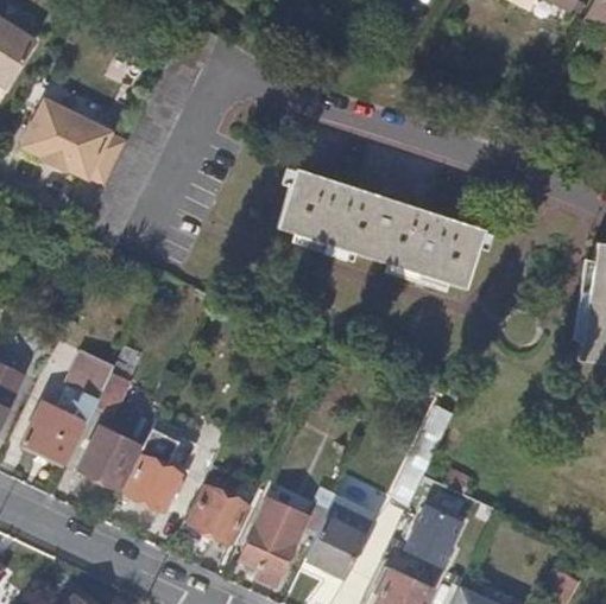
[(543,0),(578,18),(587,0),(543,0)]
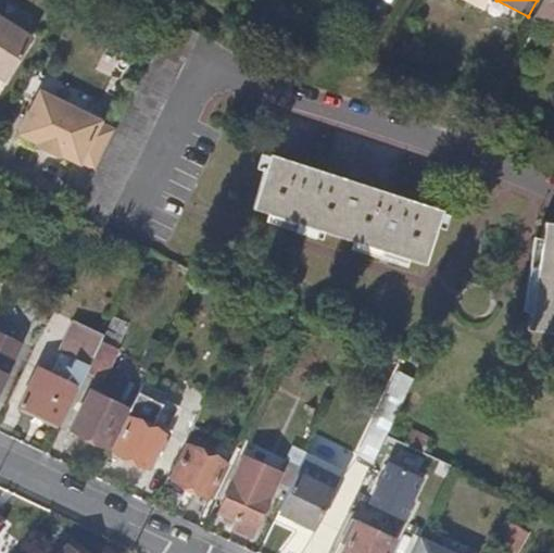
[(553,0),(546,0),(537,20),(553,28),(553,0)]
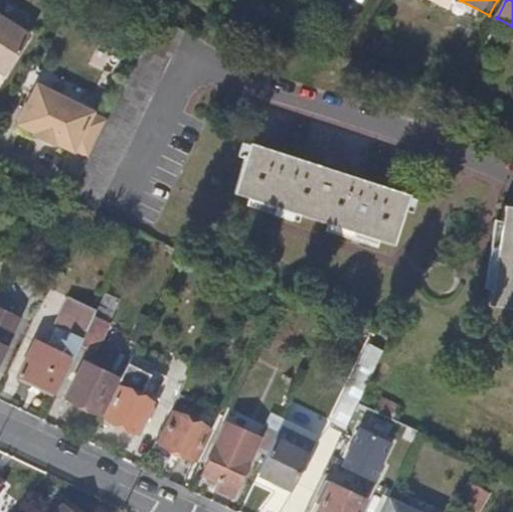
[(30,36),(0,16),(0,73),(5,77),(30,36)]
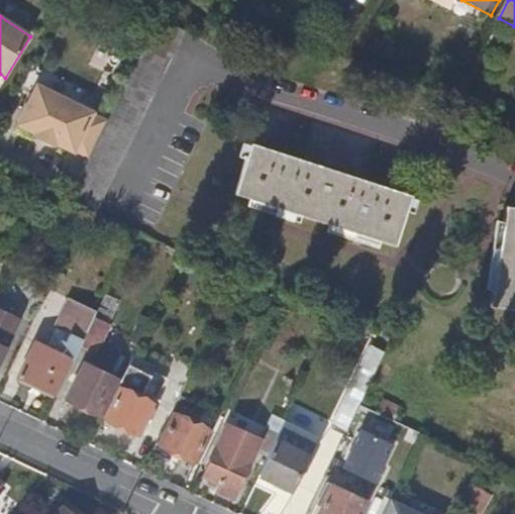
[(185,34),(159,20),(155,26),(182,41),(185,34)]
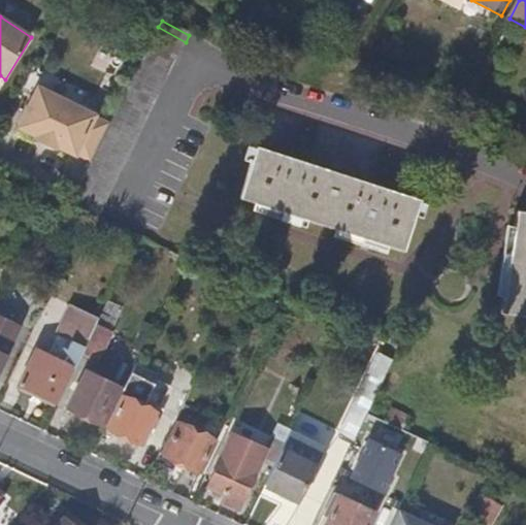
[(77,156),(92,164),(110,126),(96,120),(98,116),(60,95),(38,135),(57,145),(56,148),(75,159),(77,156)]
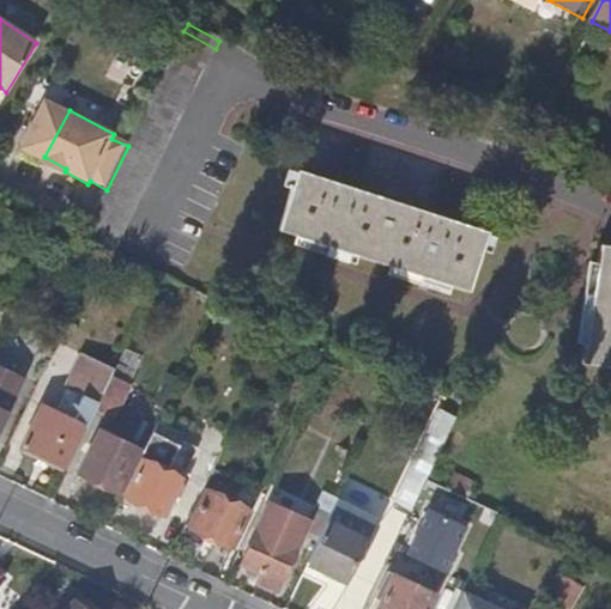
[(490,231),(302,170),(280,229),(472,290),(490,231)]
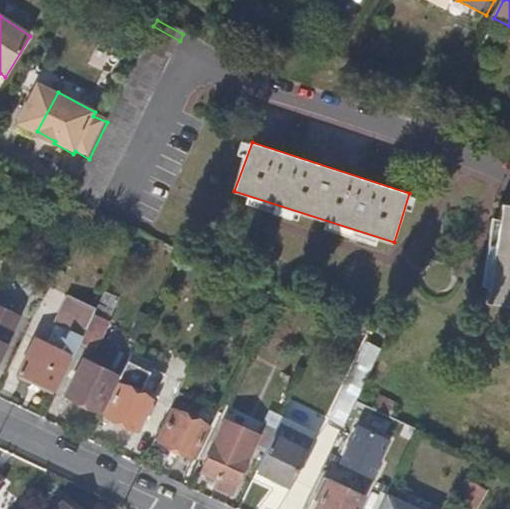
[(509,204),(503,203),(499,221),(485,302),(509,306),(509,204)]
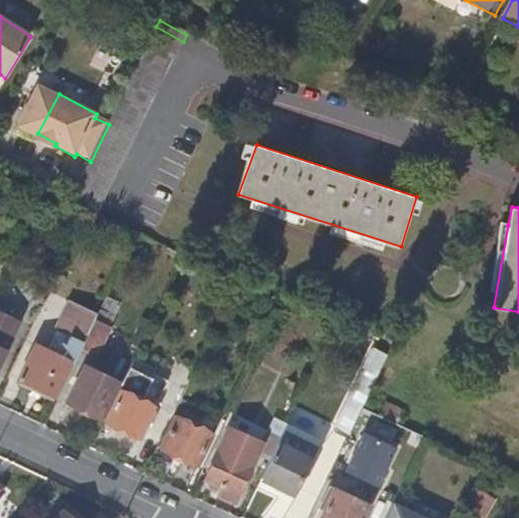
[(80,352),(96,319),(68,305),(46,353),(35,348),(18,384),(52,400),(69,364),(73,366),(80,352)]
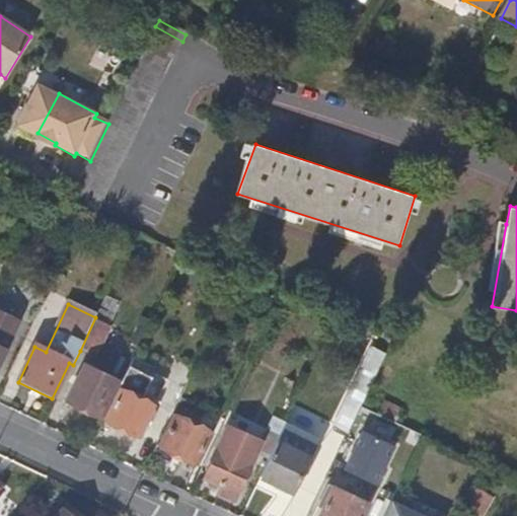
[(95,317),(80,351),(94,358),(108,329),(100,325),(104,316),(98,312),(95,317)]
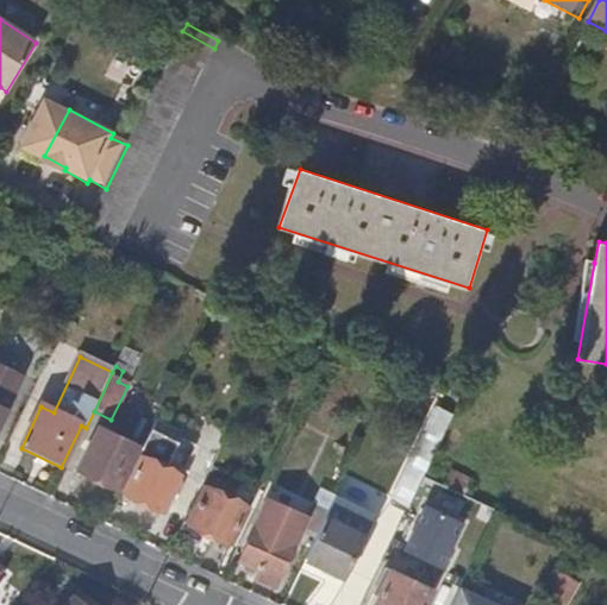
[(0,426),(22,380),(0,370),(0,426)]
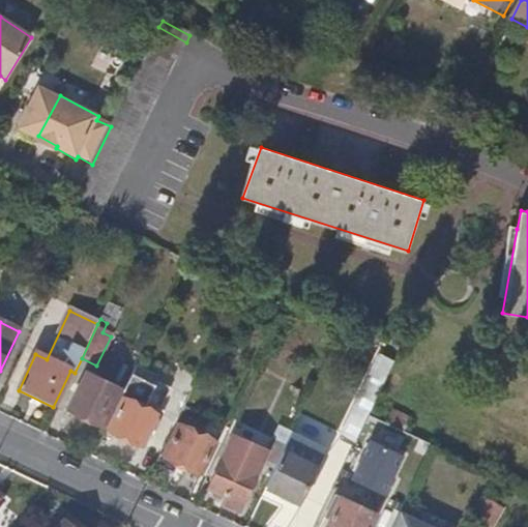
[(385,349),(381,356),(394,363),(398,356),(385,349)]
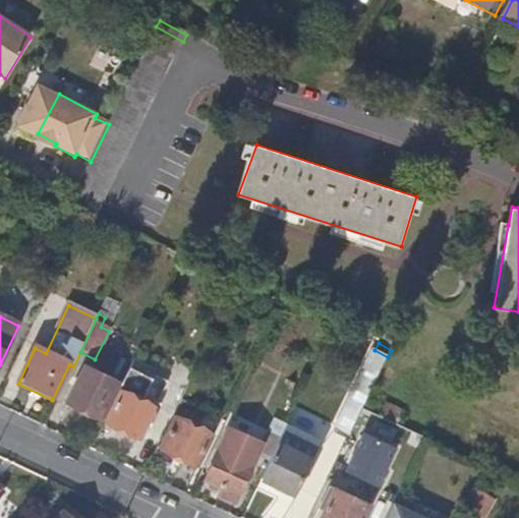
[(337,430),(349,438),(357,420),(362,411),(381,372),(388,357),(375,350),(337,430)]
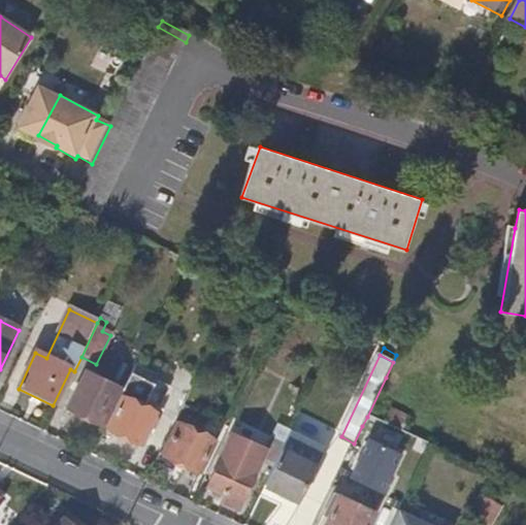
[(132,371),(120,398),(122,400),(106,432),(139,449),(168,389),(132,371)]
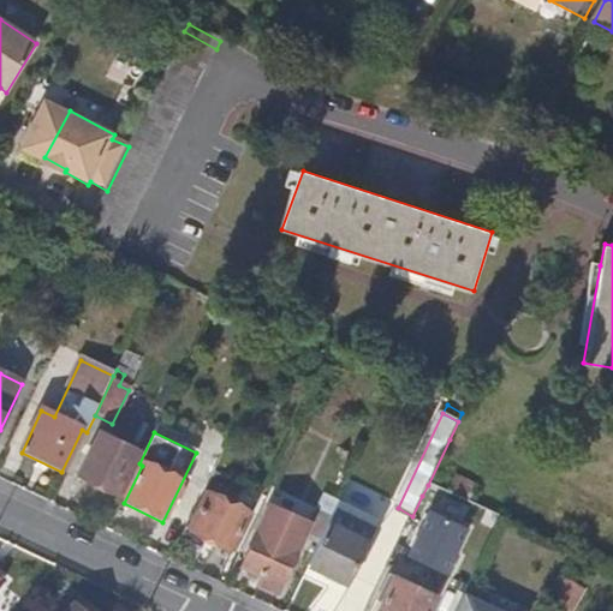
[(115,499),(137,454),(97,436),(76,479),(115,499)]
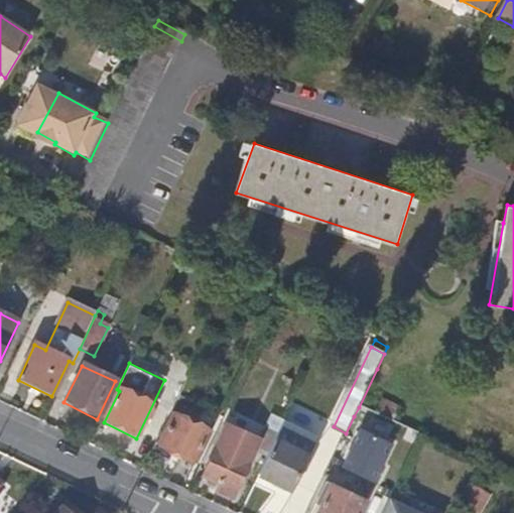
[(359,407),(354,416),(367,423),(372,413),(359,407)]
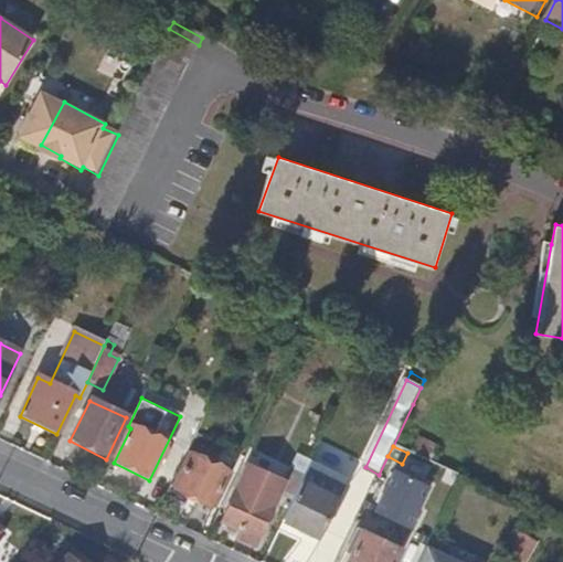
[(407,453),(402,464),(417,470),(422,459),(407,453)]
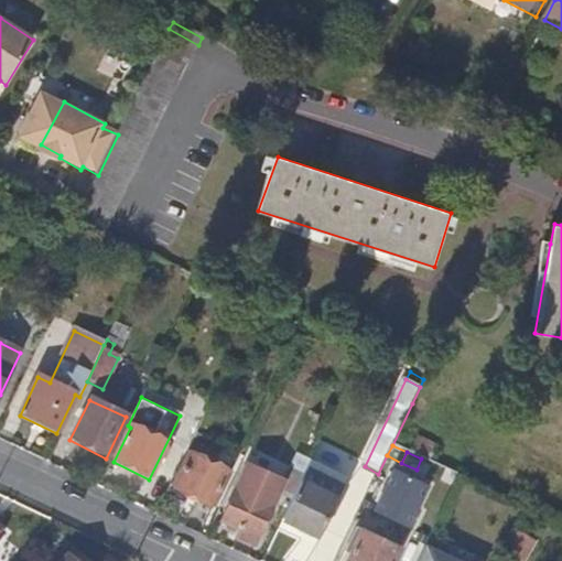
[(213,510),(229,476),(191,457),(174,491),(213,510)]
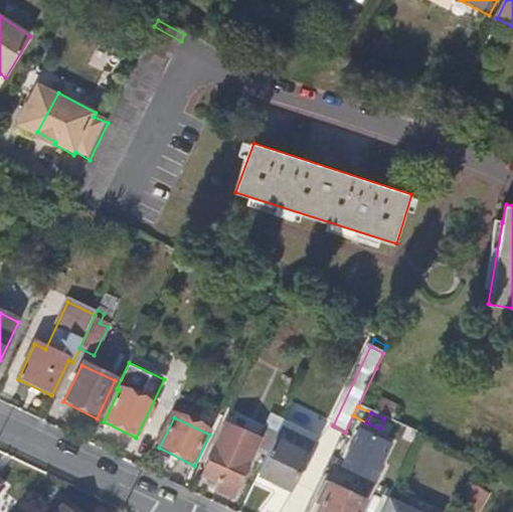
[(384,418),(380,429),(387,433),(393,422),(384,418)]
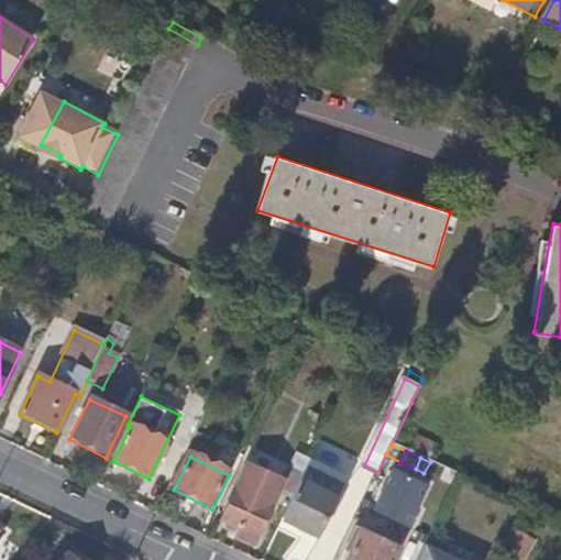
[(344,480),(310,463),(283,522),(317,538),(328,515),(332,518),(347,487),(344,480)]
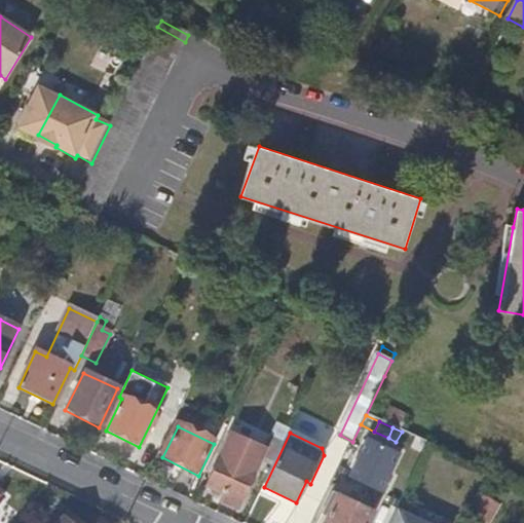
[(368,438),(348,478),(384,494),(403,454),(368,438)]
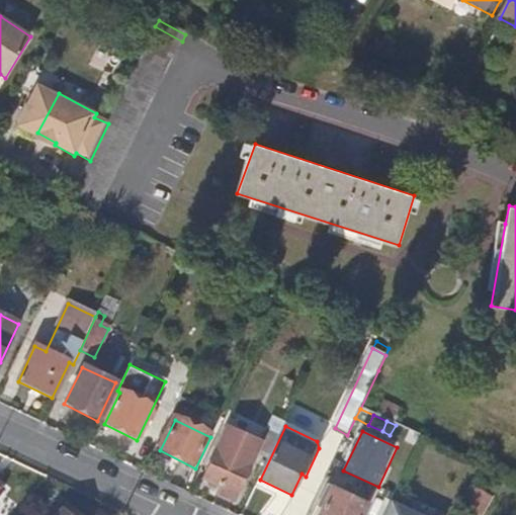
[(223,444),(204,481),(237,498),(255,460),(223,444)]
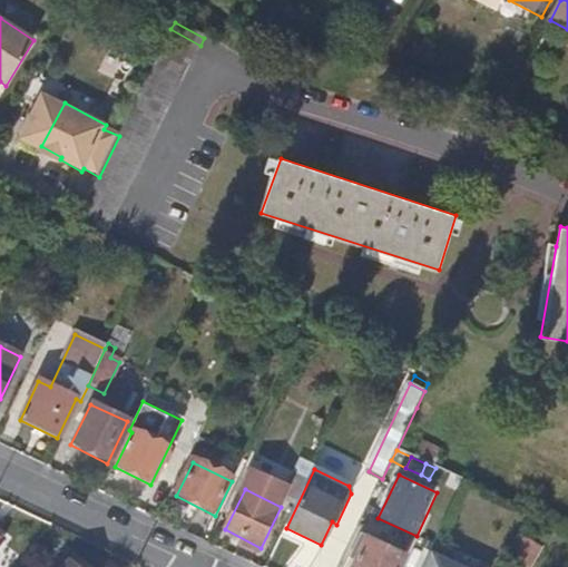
[(0,550),(10,537),(0,529),(0,550)]
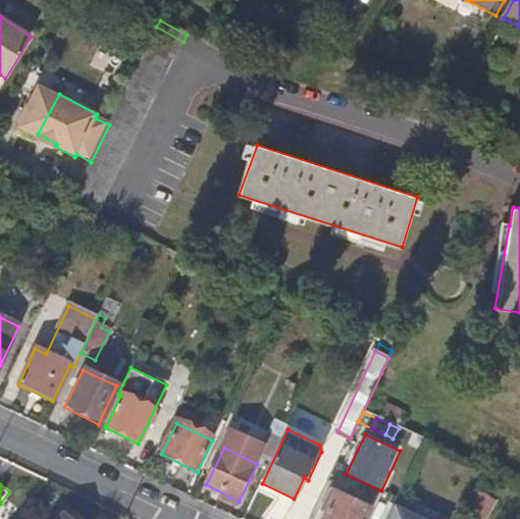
[(365,518),(370,509),(344,497),(346,491),(338,487),(322,518),(365,518)]
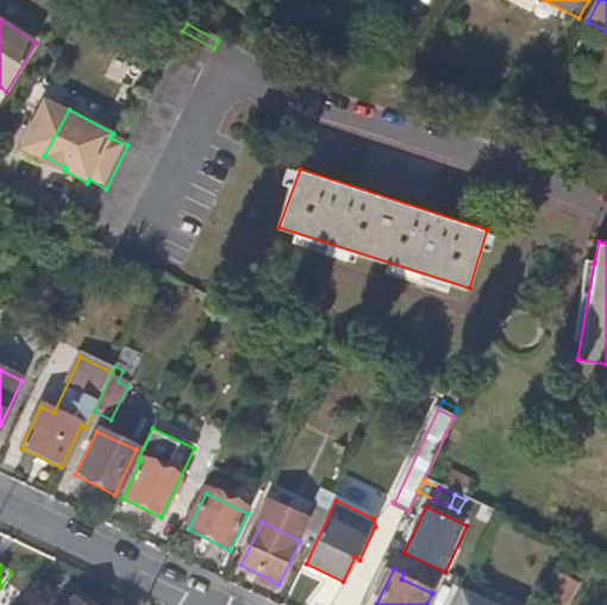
[(561,575),(546,602),(551,604),(568,604),(579,585),(561,575)]
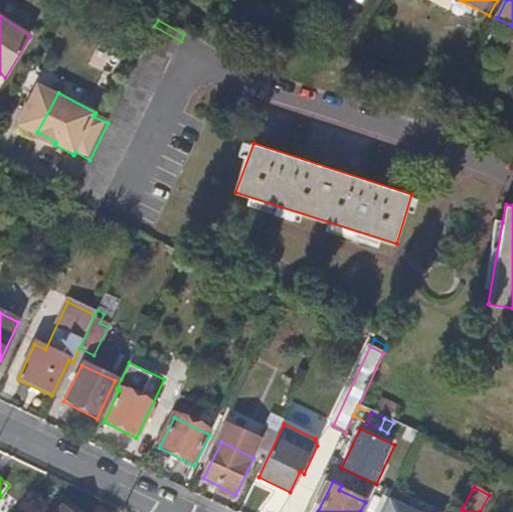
[(409,511),(389,502),(384,511),(409,511)]
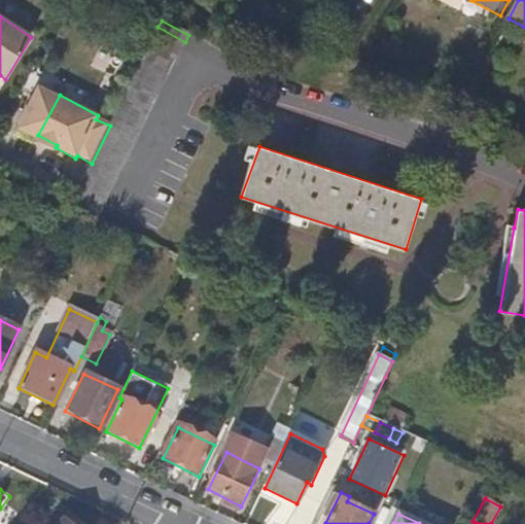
[(63,520),(67,523),(78,523),(67,515),(63,520)]
